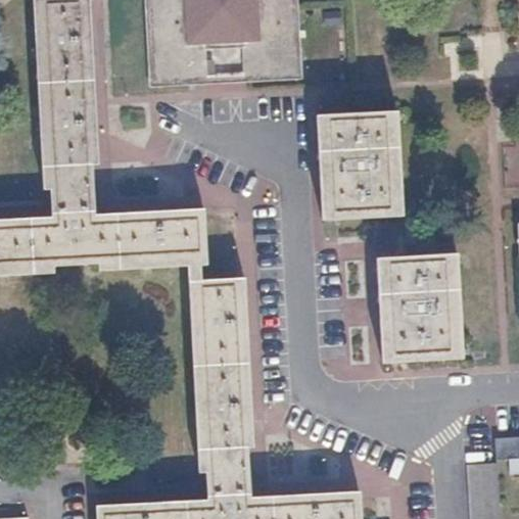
[(97,270),(187,264),(197,449),(204,449),(207,500),(96,507),(97,518),(360,518),(359,489),(250,497),(247,446),(253,445),(243,276),(199,278),(198,263),(205,263),(202,206),(93,214),(91,162),(96,162),(88,0),(34,0),(41,164),(48,163),(51,217),(0,220),(0,276),(49,273),(51,268),(95,265),(97,270)]
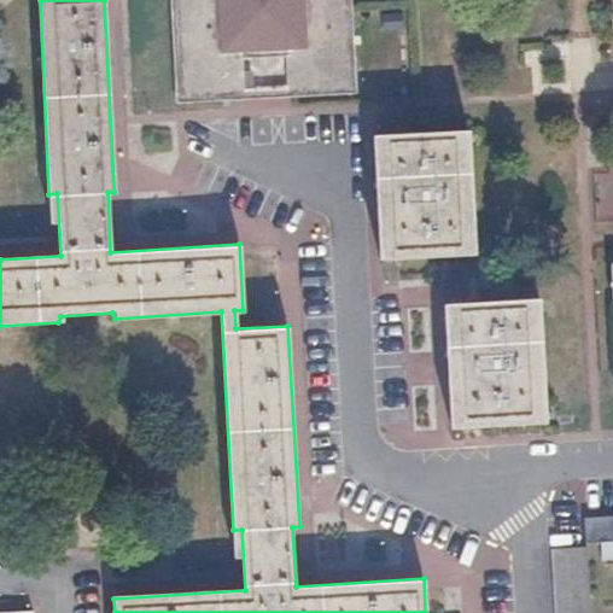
[(173,0),(179,95),(238,93),(235,48),(290,45),(292,89),(357,87),(351,0),(173,0)]
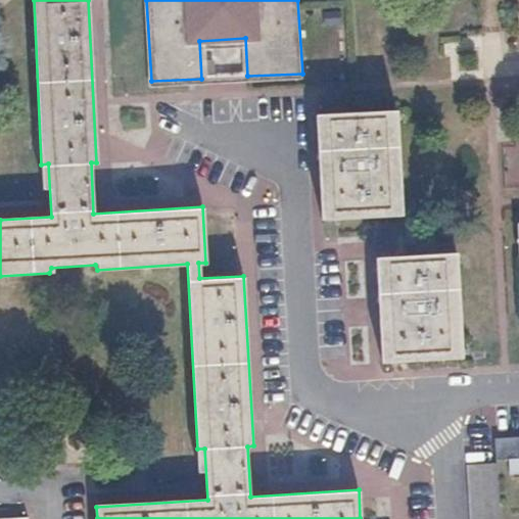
[(399,107),(319,112),(325,216),(405,211),(399,107)]
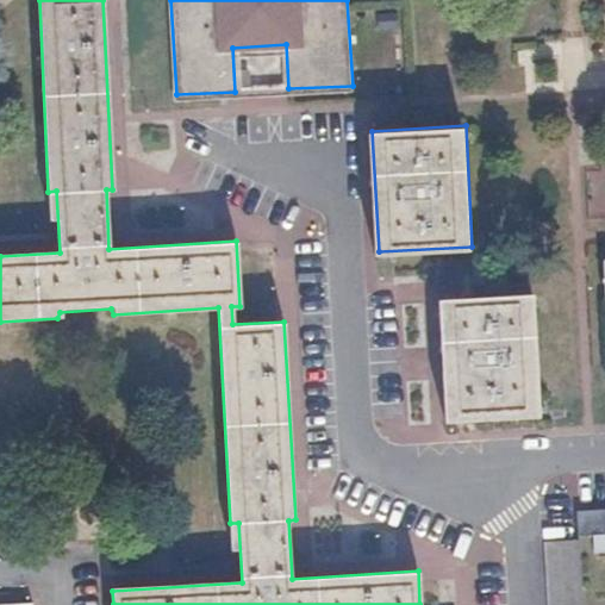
[(536,294),(444,298),(449,417),(542,412),(536,294)]
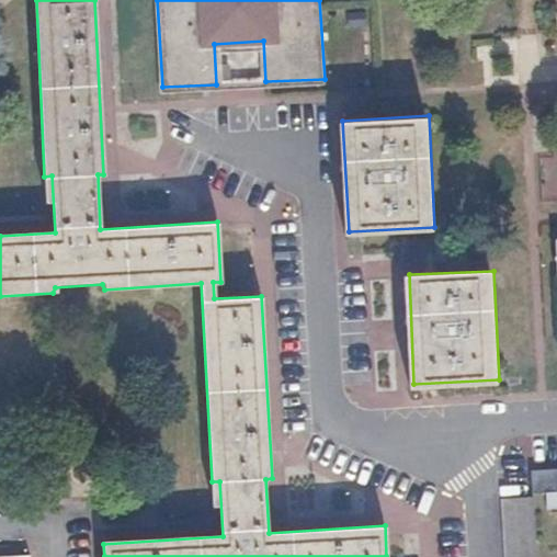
[(556,468),(532,472),(533,496),(556,493),(556,468)]
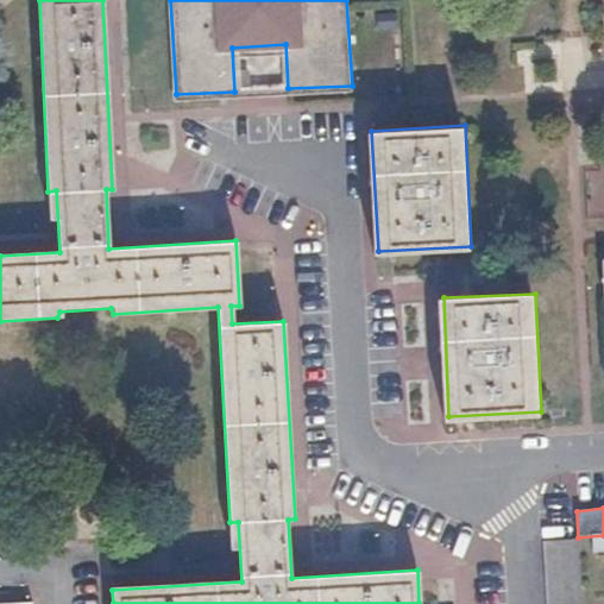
[(580,603),(578,541),(542,543),(546,603),(580,603)]
